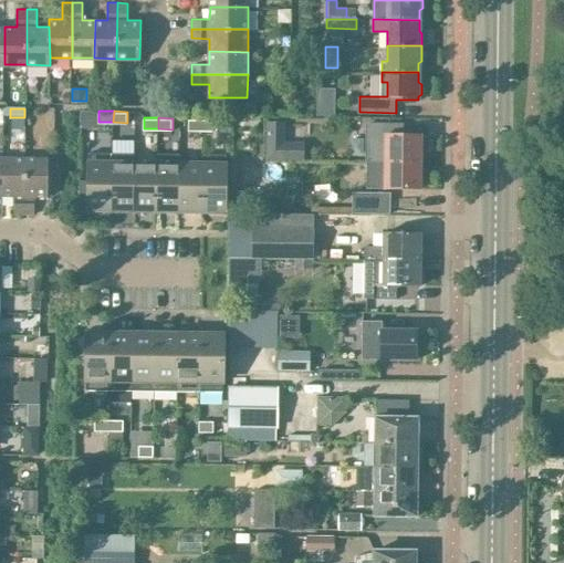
[(204,118),(189,118),(189,129),(204,129),(204,118)]
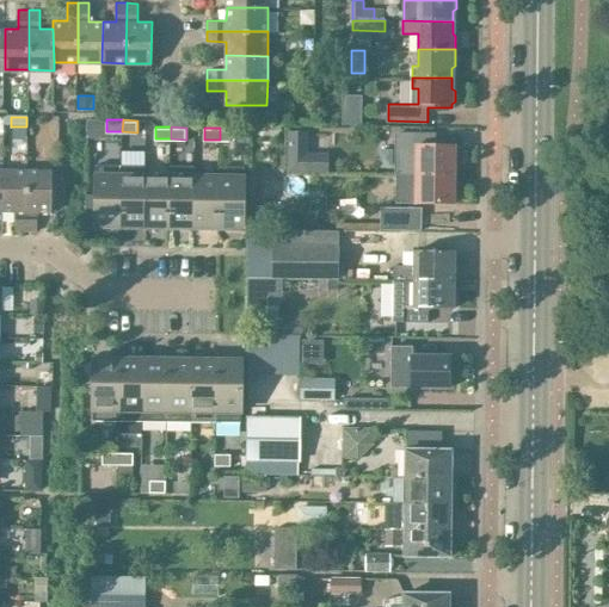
[(220,128),(220,140),(235,140),(235,128),(220,128)]
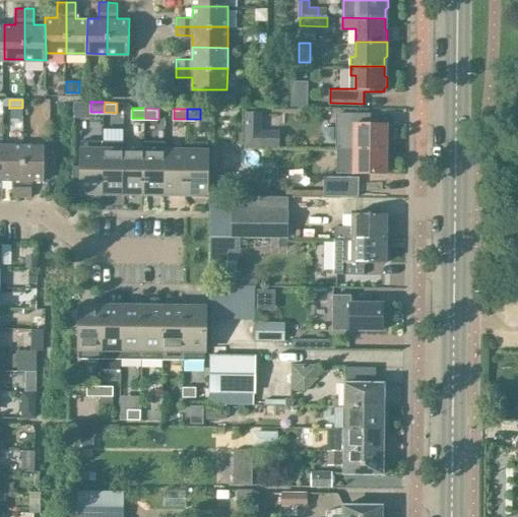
[(371,113),(337,113),(337,146),(339,146),(354,146),(386,147),(386,124),(371,124),(371,113)]
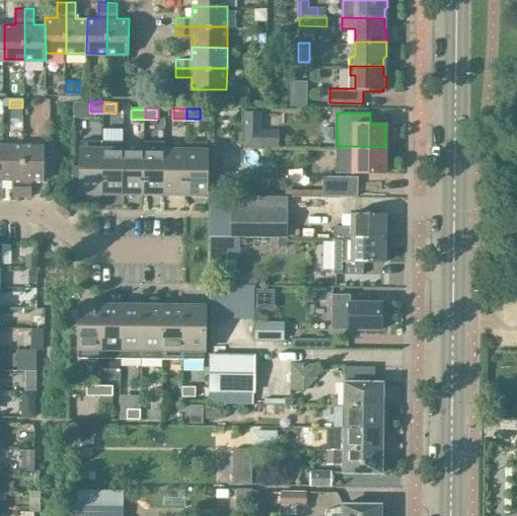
[(102,190),(103,139),(82,139),(81,190),(102,190)]
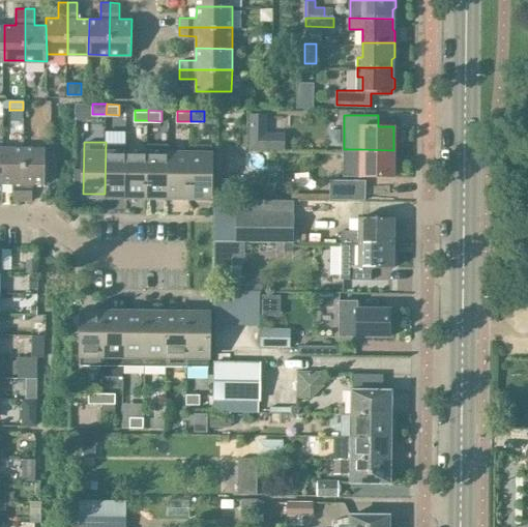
[(126,152),(126,142),(106,142),(105,194),(126,195),(126,152)]
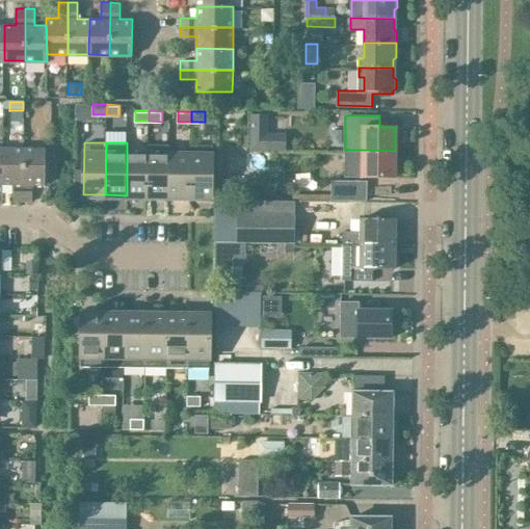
[(169,154),(169,143),(149,142),(149,154),(148,195),(168,195),(169,154)]
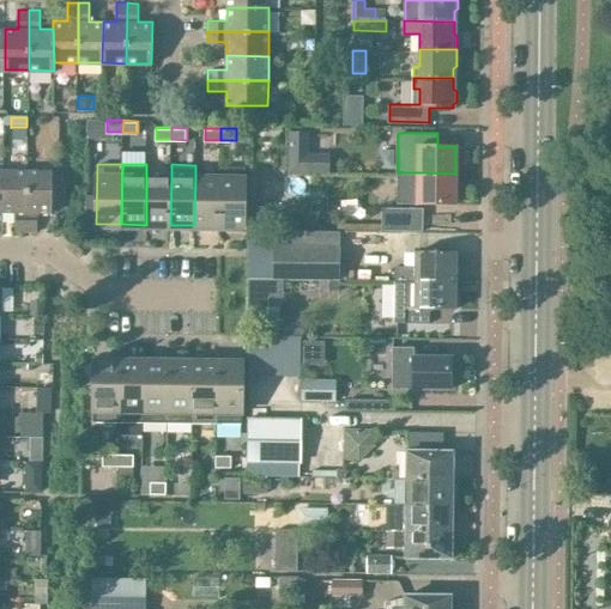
[(221,177),(219,225),(244,226),(246,165),(221,165),(221,177)]
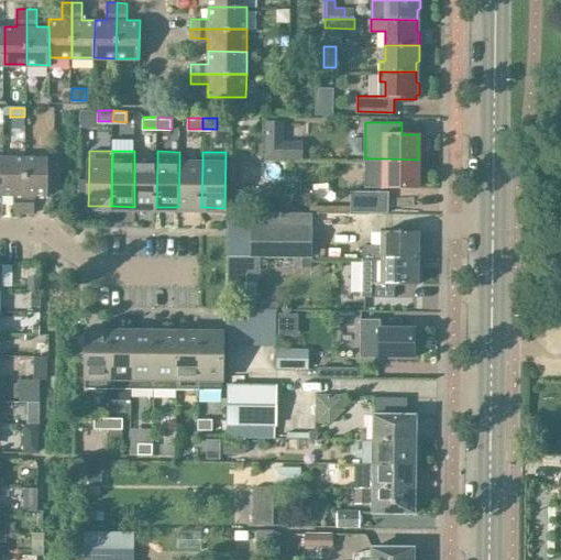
[(25,210),(26,156),(3,156),(3,193),(15,193),(15,210),(25,210)]
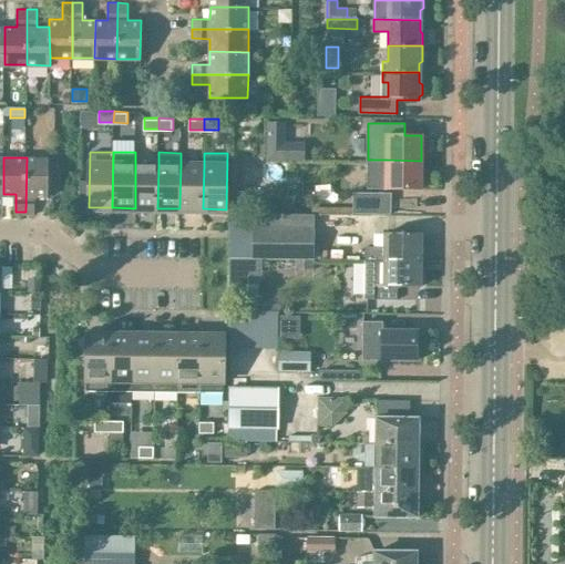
[(27,157),(26,212),(34,212),(34,195),(49,195),(49,157),(27,157)]
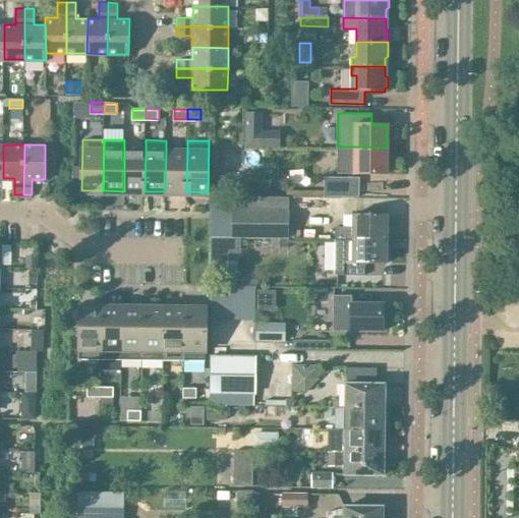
[(355,147),(340,147),(339,171),(355,171),(387,171),(387,148),(355,147)]
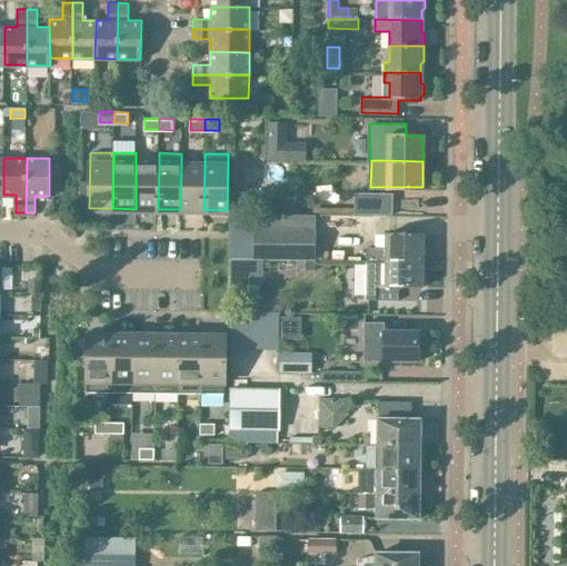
[(158,209),(159,165),(136,164),(136,209),(158,209)]
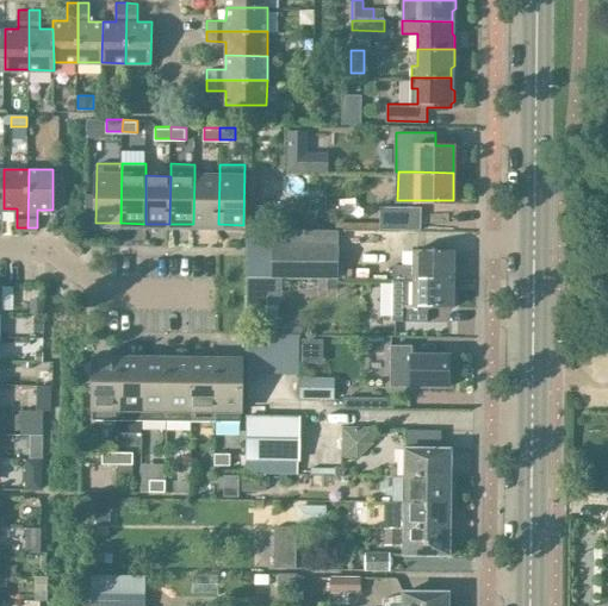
[(218,224),(219,176),(194,176),(193,224),(218,224)]
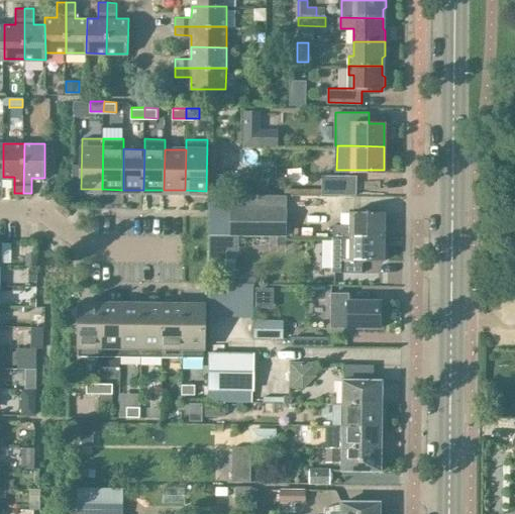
[(356,193),(356,174),(322,174),(322,193),(356,193)]
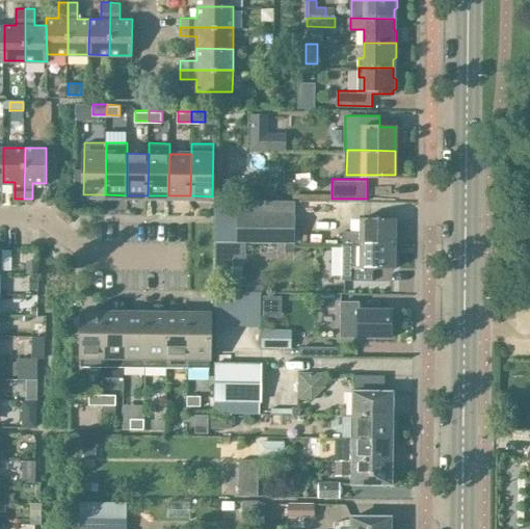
[(216,241),(269,241),(295,241),(296,200),(216,199),(216,241)]
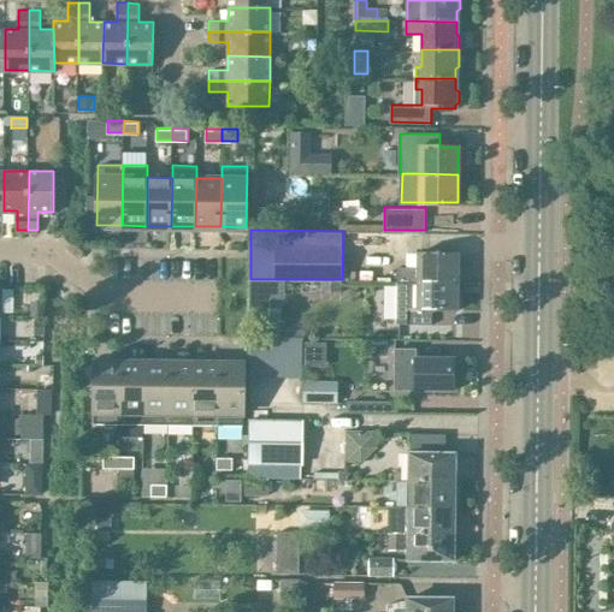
[(397,279),(459,280),(459,251),(418,251),(418,266),(397,266),(397,279)]
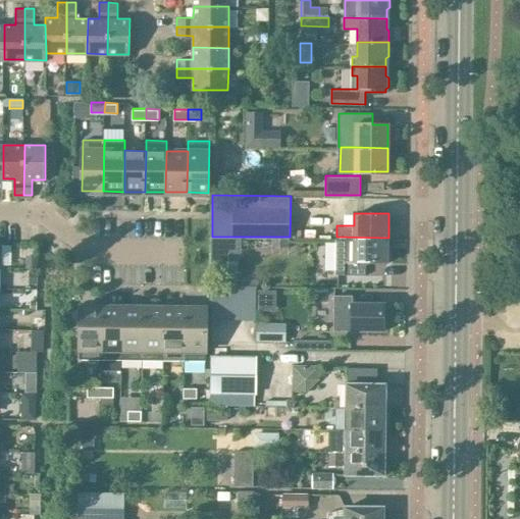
[(290,246),(290,237),(264,237),(264,246),(290,246)]
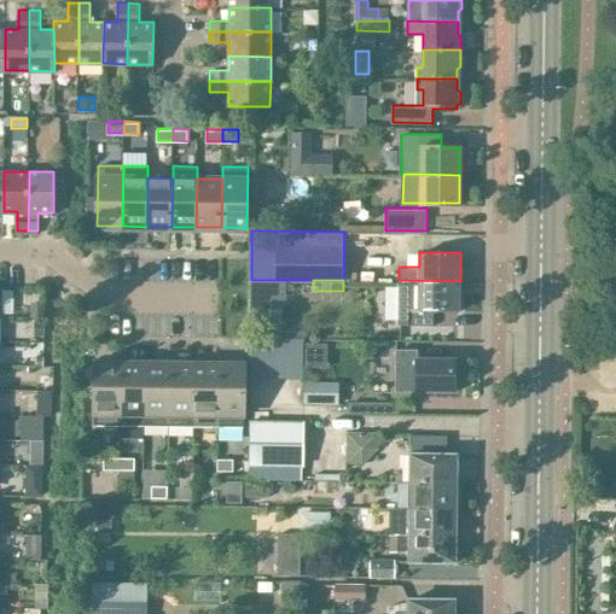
[(459,310),(460,281),(399,280),(399,323),(434,325),(435,310),(459,310)]
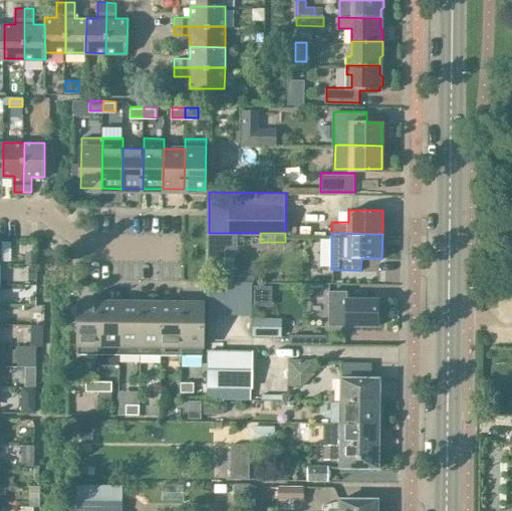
[(36,262),(37,254),(33,254),(29,258),(28,262),(36,262)]
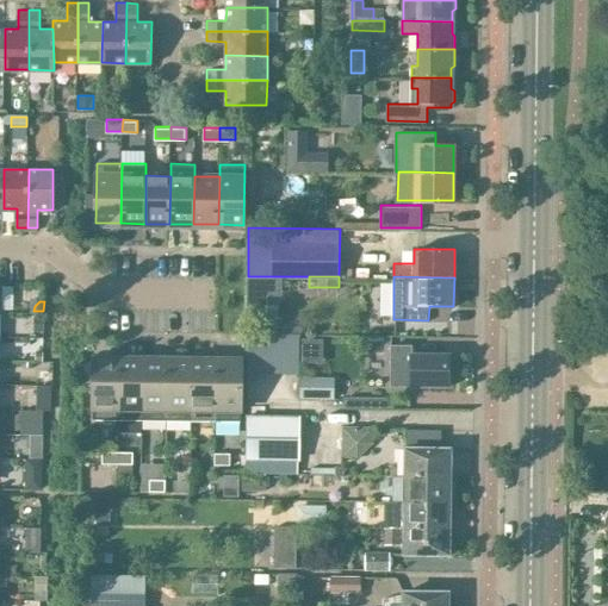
[(413,344),(392,344),(392,385),(410,385),(450,386),(450,381),(452,381),(452,369),(450,369),(450,354),(413,353),(413,344)]
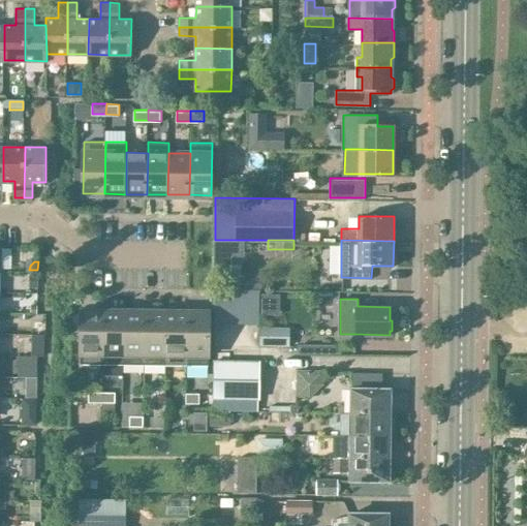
[(103,363),(103,311),(82,311),(81,363),(103,363)]
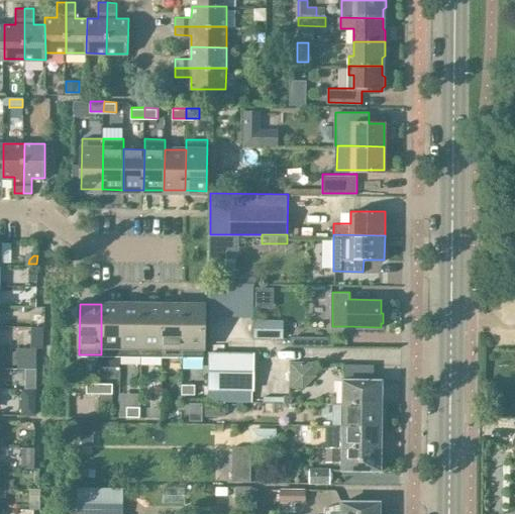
[(121,354),(121,304),(101,304),(101,354),(121,354)]
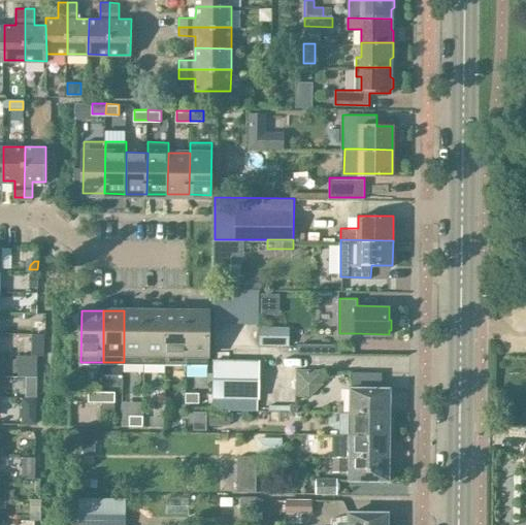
[(144,362),(145,310),(124,310),(124,362),(144,362)]
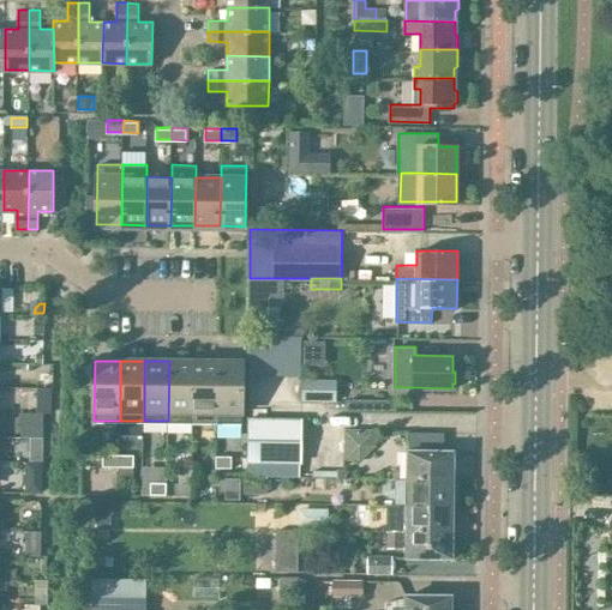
[(193,422),(193,362),(169,361),(168,421),(193,422)]
